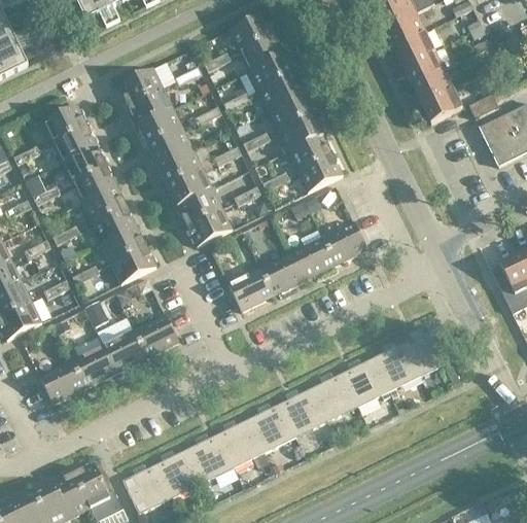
[(75,0),(85,19),(99,12),(105,26),(119,19),(113,5),(124,0),(75,0)]
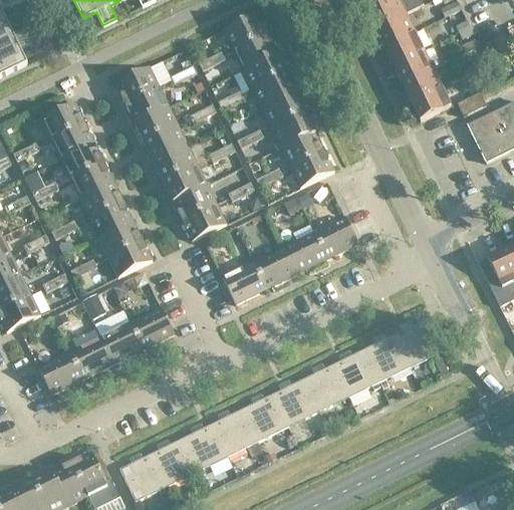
[(382,0),(365,9),(374,28),(406,12),(425,3),(423,0),(382,0)]
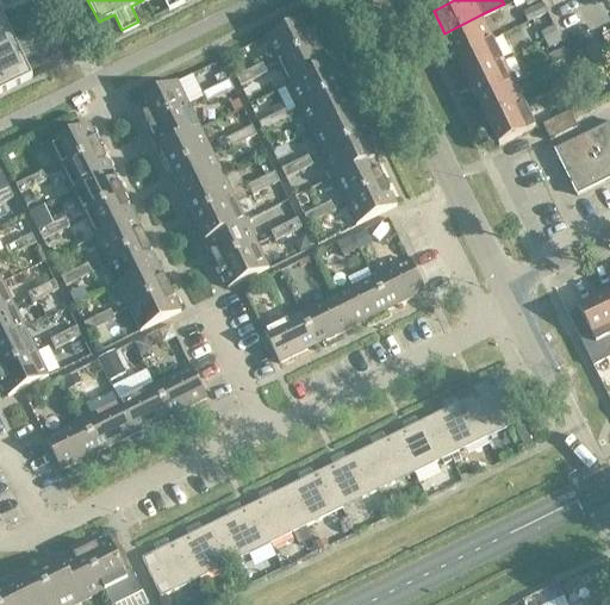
[(492,37),(481,14),(444,33),(455,55),(492,37)]
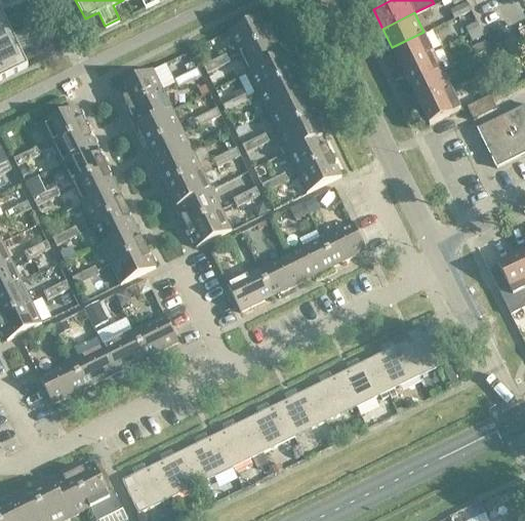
[(273,34),(263,13),(228,31),(237,51),(273,34)]
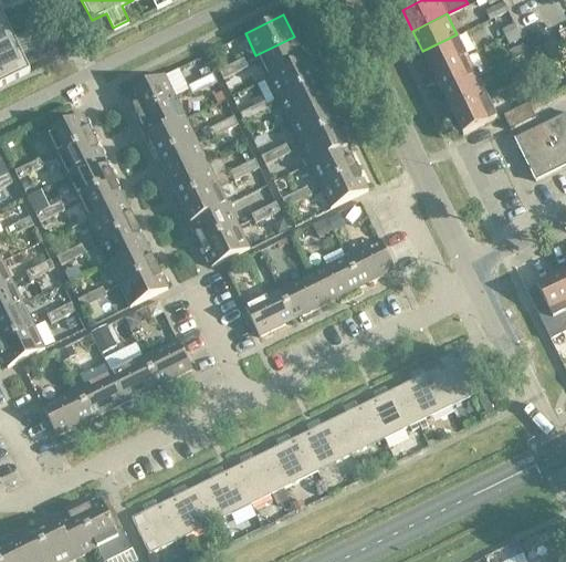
[(517,29),(514,21),(502,28),(506,34),(517,29)]
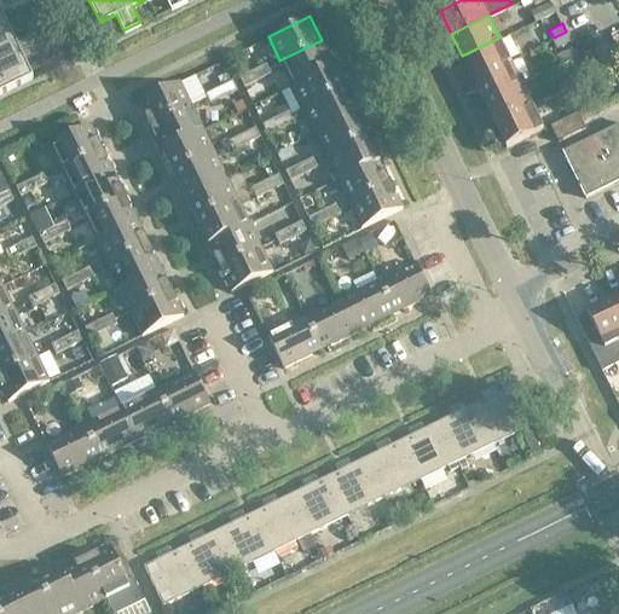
[(0,91),(33,75),(10,27),(0,32),(0,91)]
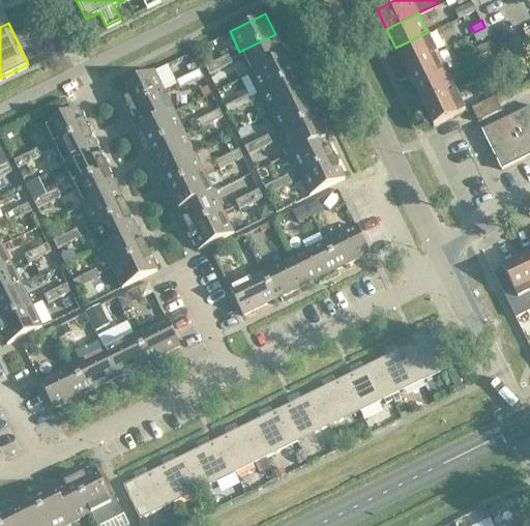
[(41,32),(37,25),(23,32),(27,38),(41,32)]
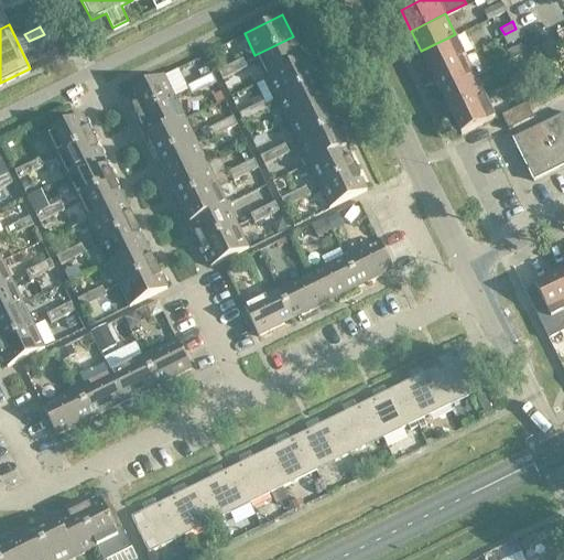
[(519,36),(516,29),(505,34),(508,42),(519,36)]
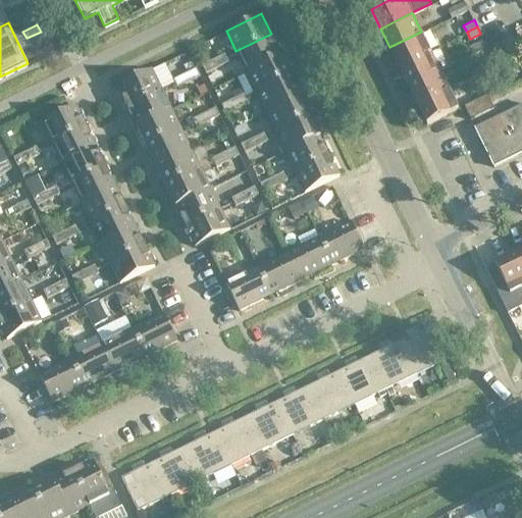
[(44,38),(41,32),(27,38),(30,45),(44,38)]
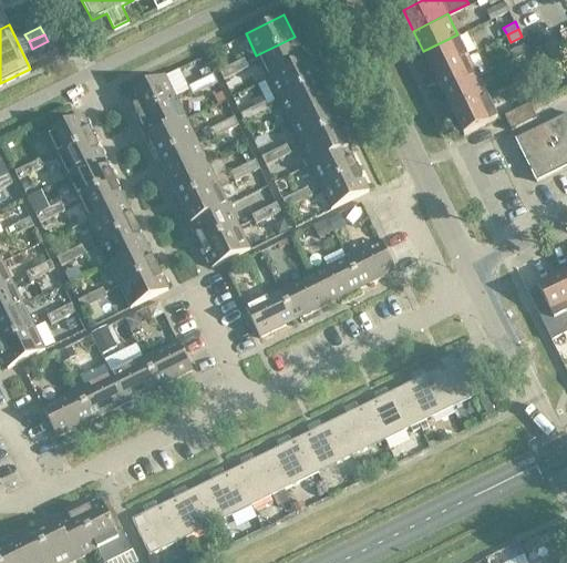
[(467,54),(457,34),(423,51),(433,71),(467,54)]
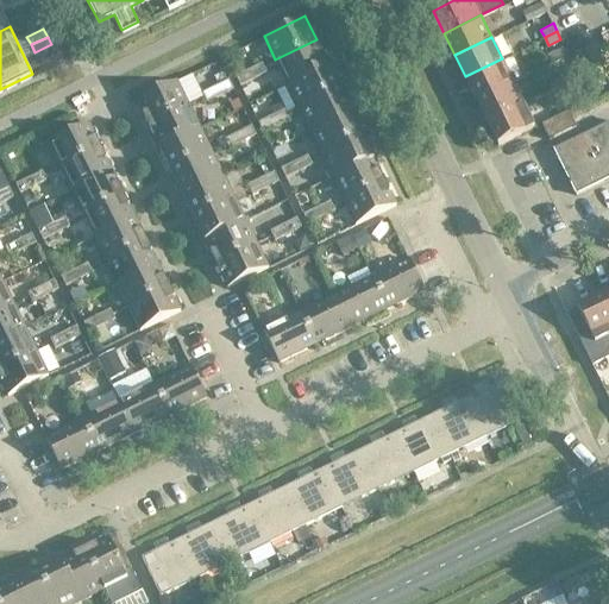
[(327,62),(316,39),(275,60),(287,82),(327,62)]
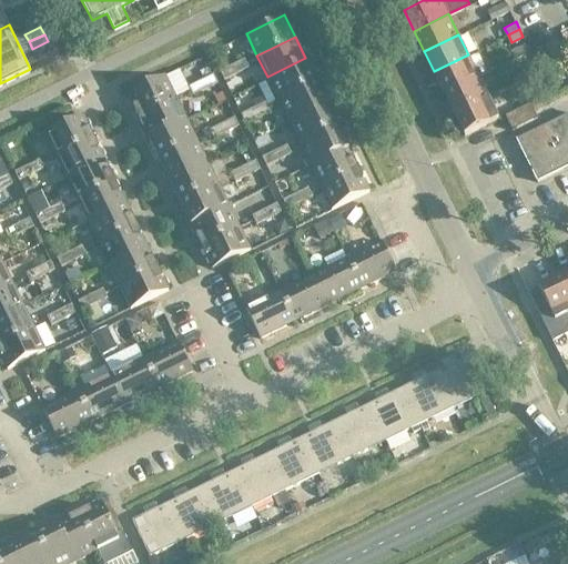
[(566,57),(563,49),(550,54),(555,62),(566,57)]
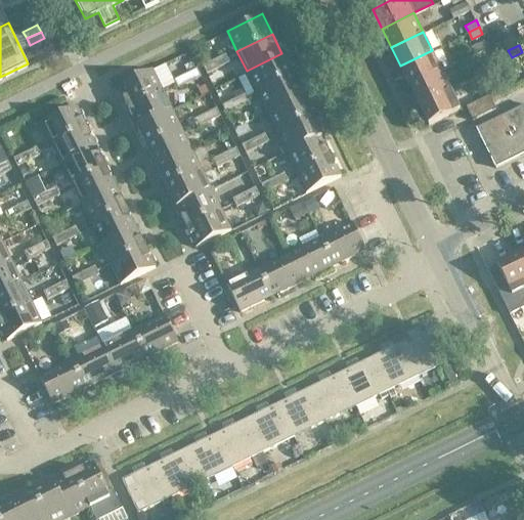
[(441,69),(432,50),(400,66),(409,84),(441,69)]
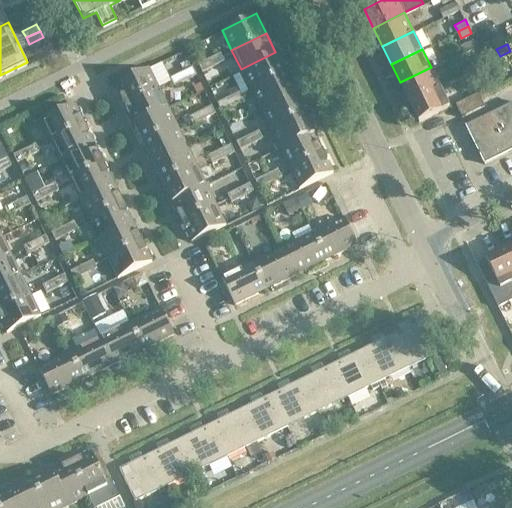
[(220,51),(209,56),(213,64),(224,59),(222,55),(220,51)]
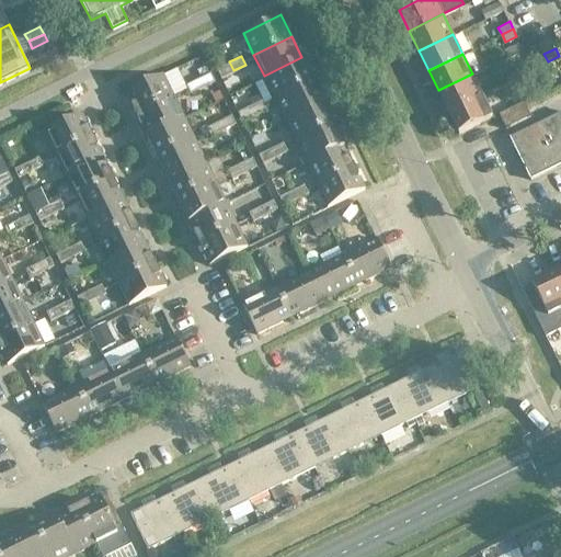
[(560,64),(560,60),(559,56),(548,61),(551,69),(560,64)]
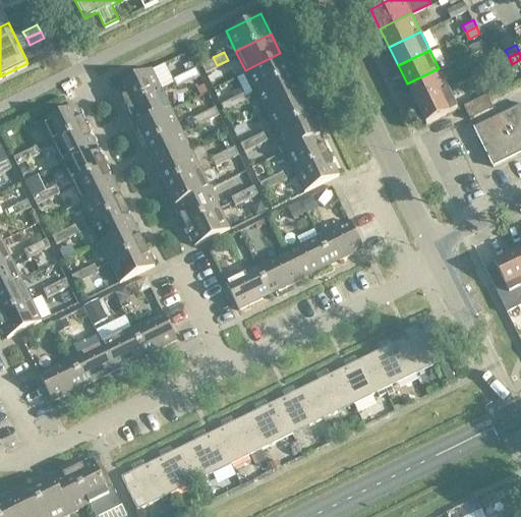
[(290,73),(280,53),(245,70),(255,91),(290,73)]
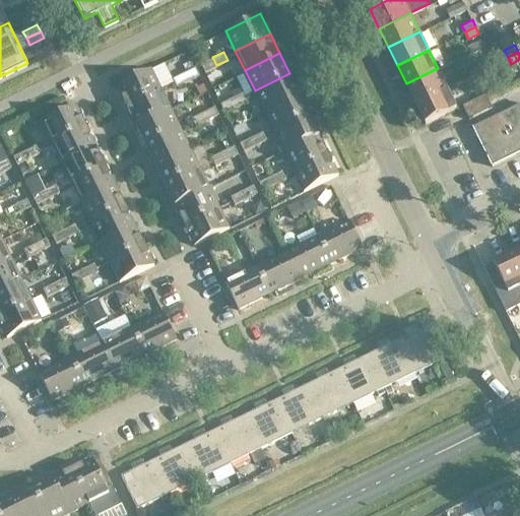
[(479,58),(483,67),(495,62),(490,53),(479,58)]
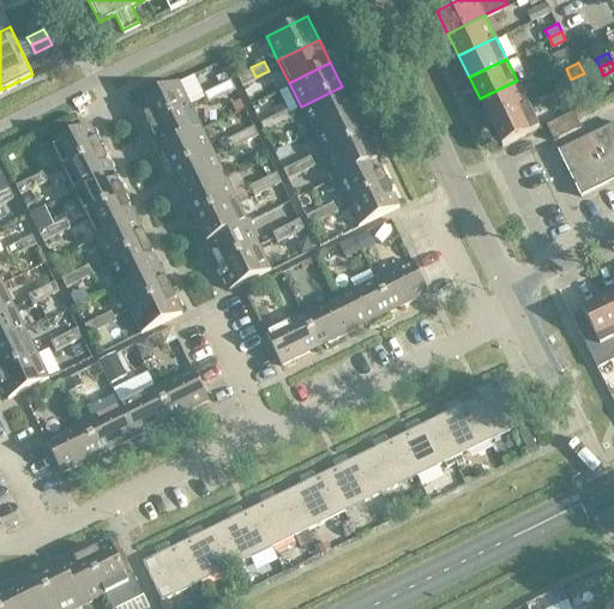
[(256,77),(251,67),(236,74),(241,84),(256,77)]
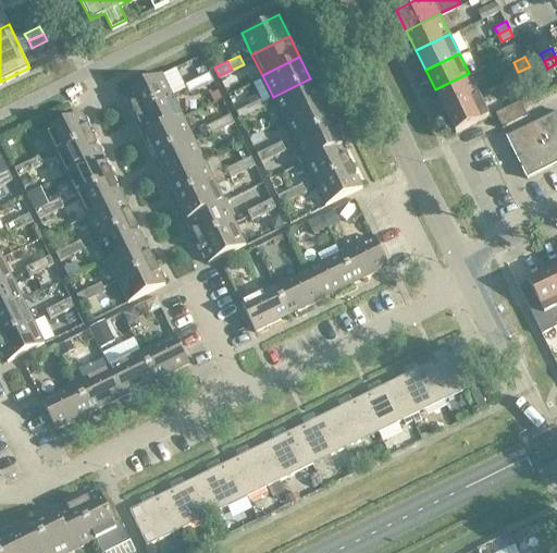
[(213,78),(209,70),(197,76),(201,85),(213,78)]
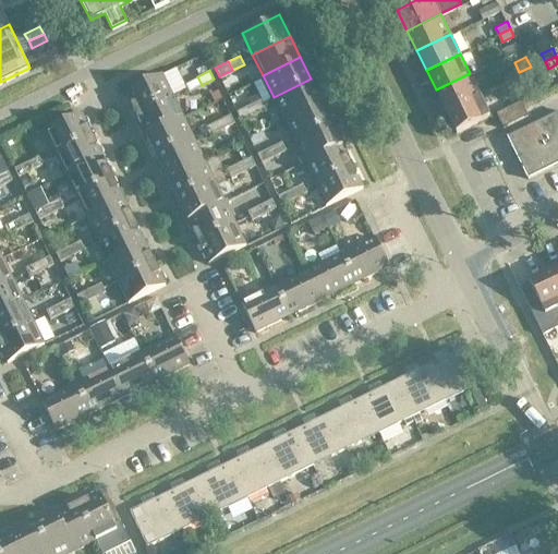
[(172,94),(161,72),(124,89),(135,112),(172,94)]
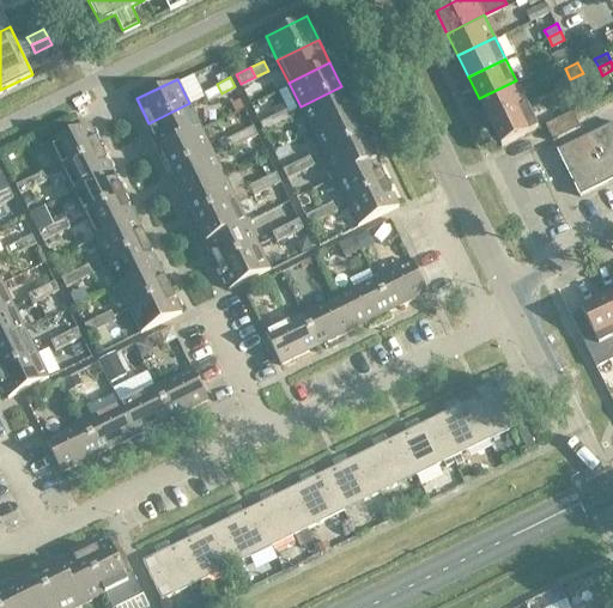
[(527,103),(516,80),(479,98),(490,121),(527,103)]
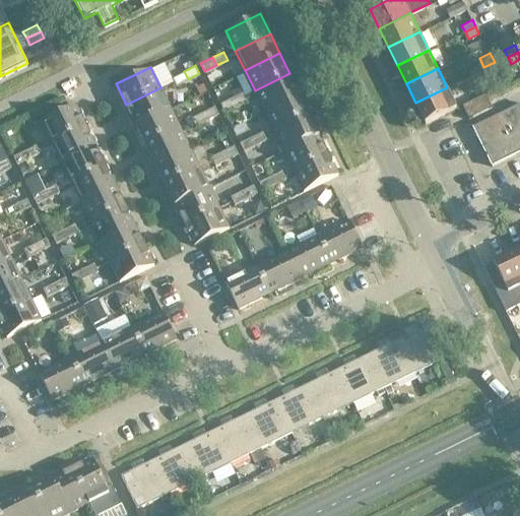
[(188,79),(184,71),(172,76),(176,84),(188,79)]
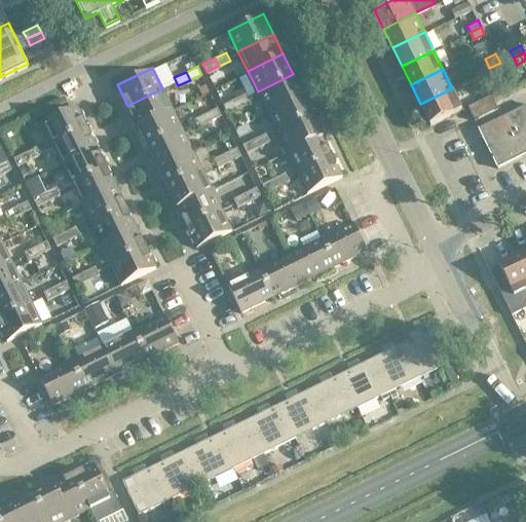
[(302,94),(293,74),(258,91),(267,111),(302,94)]
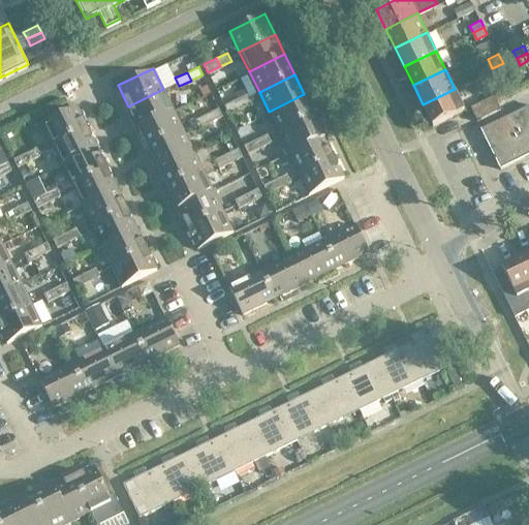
[(174,109),(163,89),(128,106),(137,126),(174,109)]
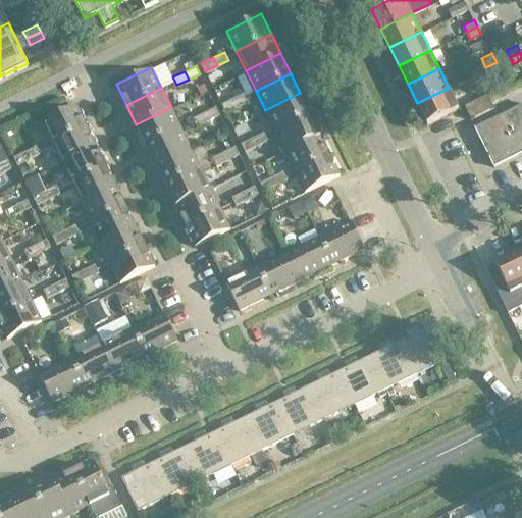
[(458,106),(449,88),(417,103),(426,122),(458,106)]
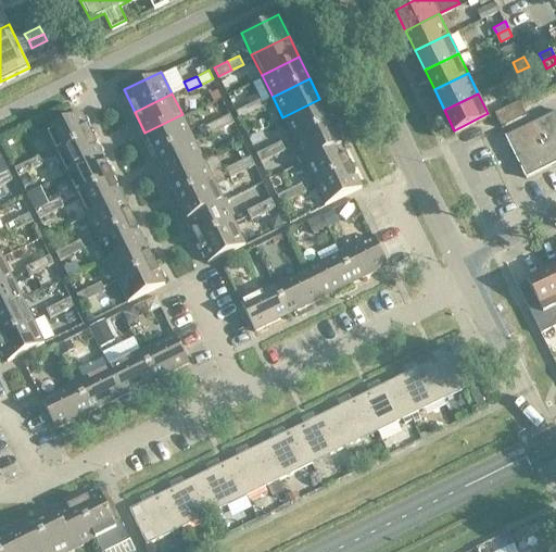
[(260,97),(248,103),(252,112),(264,105),(262,101),(260,97)]
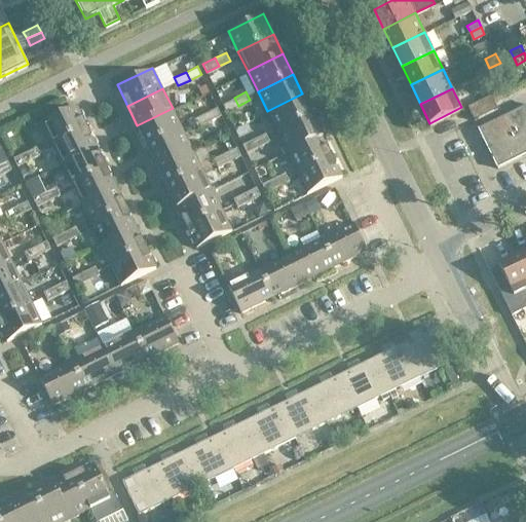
[(312,114),(302,94),(267,111),(277,131),(312,114)]
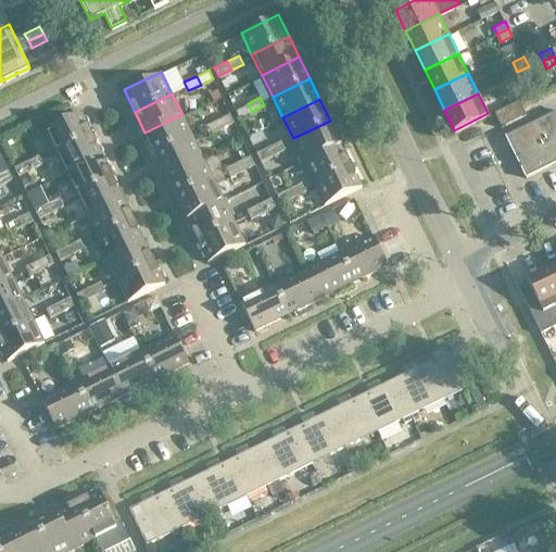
[(519,99),(494,111),(501,125),(526,113),(519,99)]
